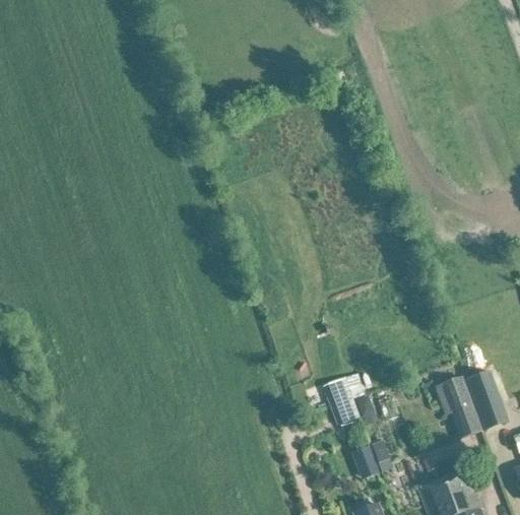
[(360,415),(352,397),(366,392),(359,372),(322,385),(325,392),(327,395),(326,395),(336,424),(360,415)]
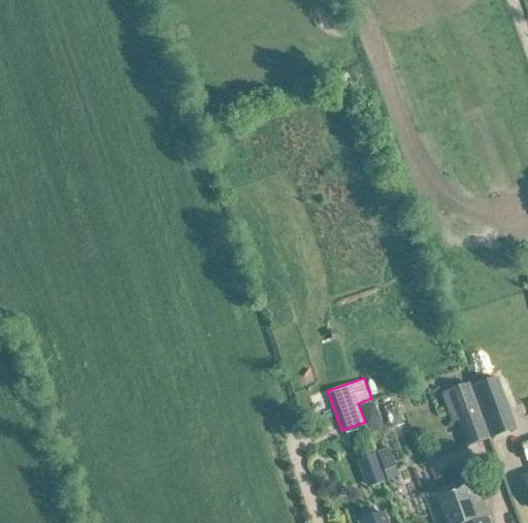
[(498,378),(474,386),(492,434),(516,426),(498,378)]
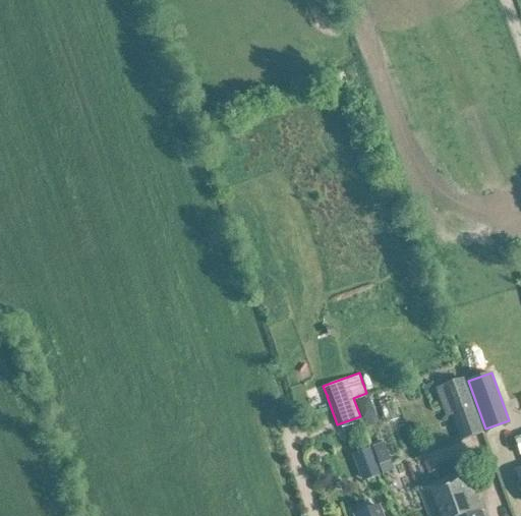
[(464,376),(438,386),(447,413),(451,412),(459,438),(482,430),(464,376)]
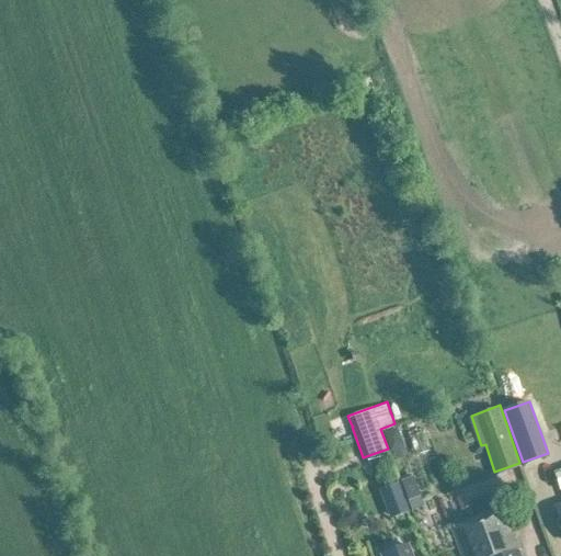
[(397,427),(385,430),(390,449),(402,444),(397,427)]
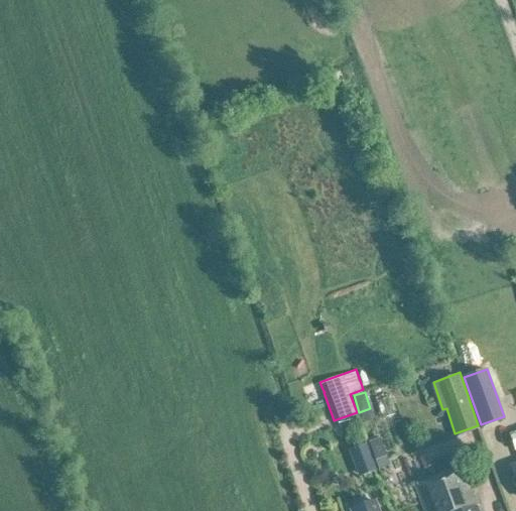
[(369,439),(375,458),(386,454),(379,435),(369,439)]
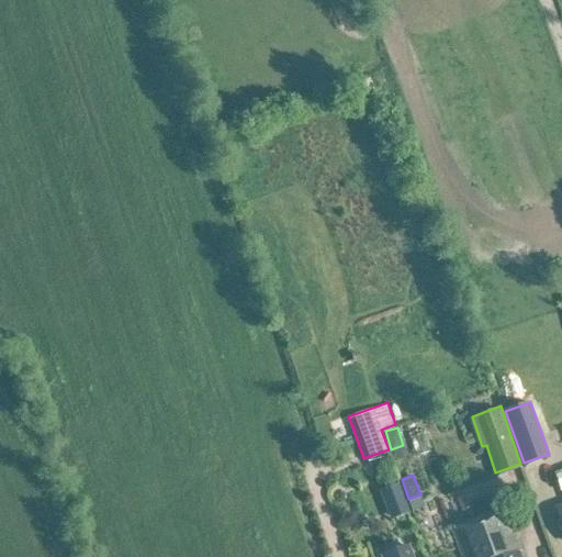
[(409,511),(398,481),(380,488),(391,517),(409,511)]
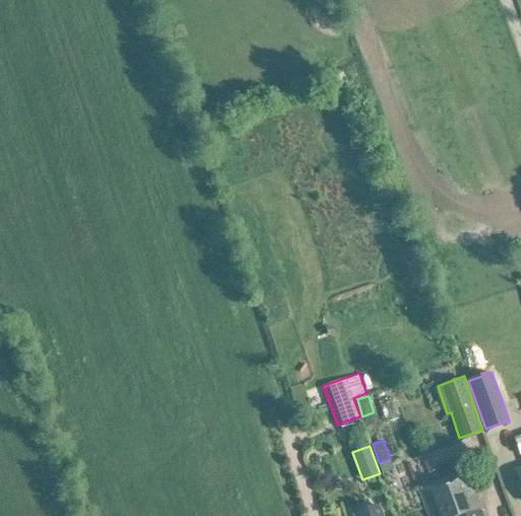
[(480,515),(478,508),(482,507),(467,467),(419,485),(430,515),(480,515)]
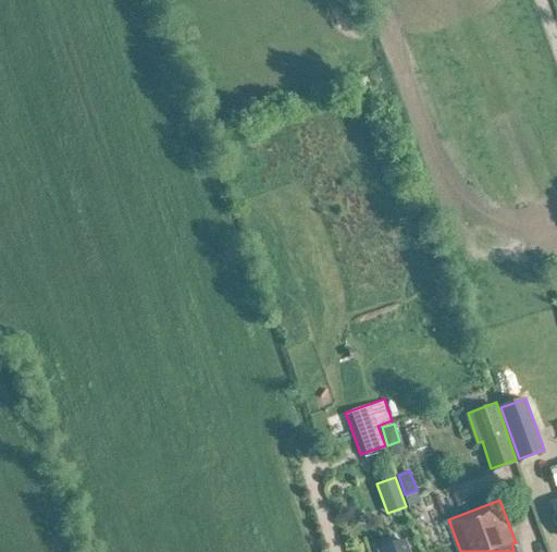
[(409,551),(405,539),(379,549),(379,551),(409,551)]
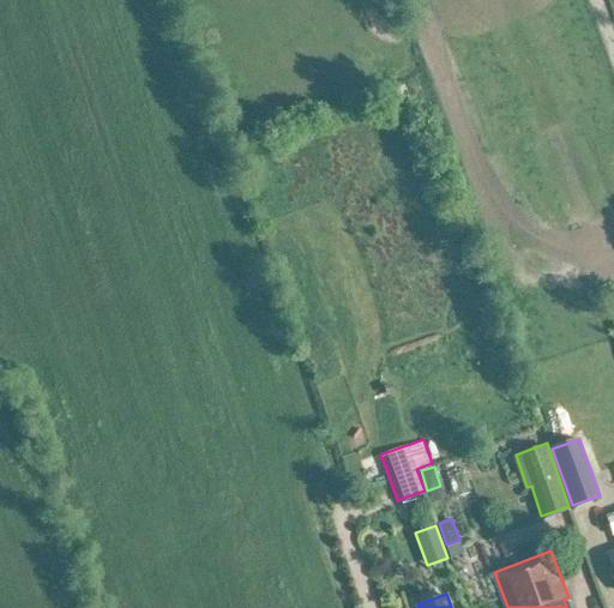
All buildings are outlined.
